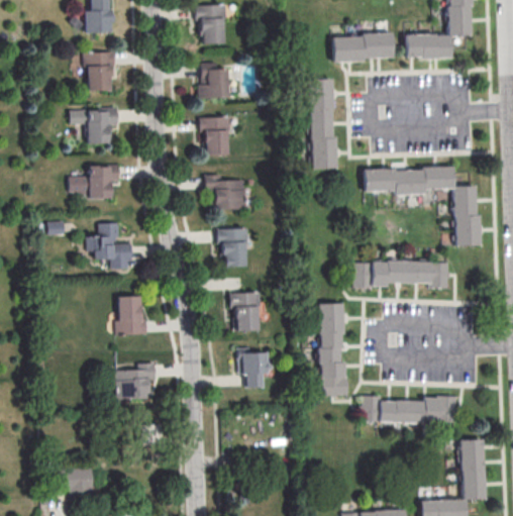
[(86,10),(86,32),(113,32),(111,0),(91,0),(92,10),(86,10)]
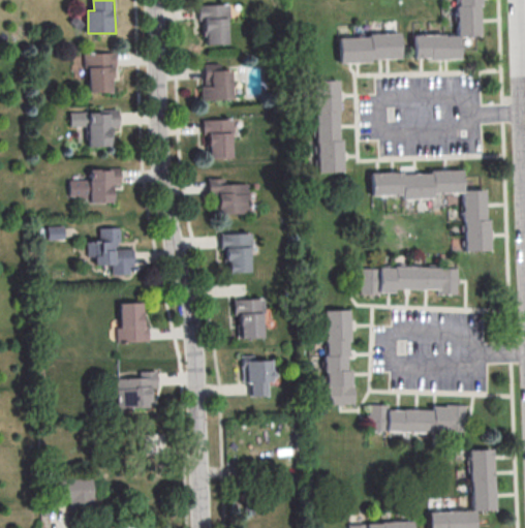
[(483,0),(459,0),(460,36),(484,35),(483,0)]
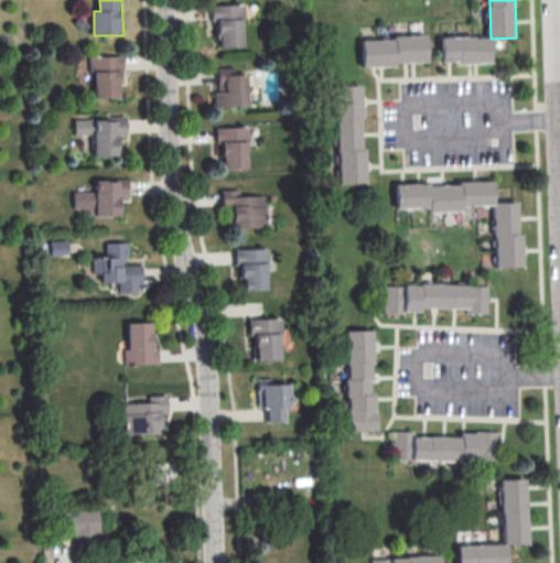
[(213,11),(244,10),(245,47),(218,49),(218,29),(213,29),(213,11)]
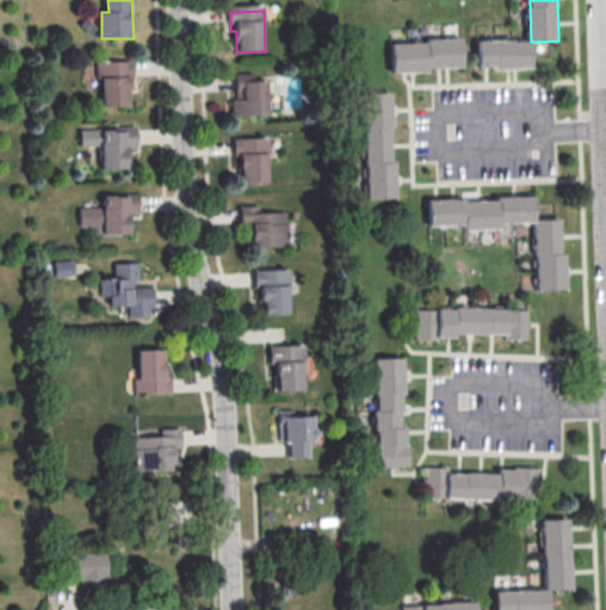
[(481,69),(535,68),(533,39),(481,41),(481,69)]
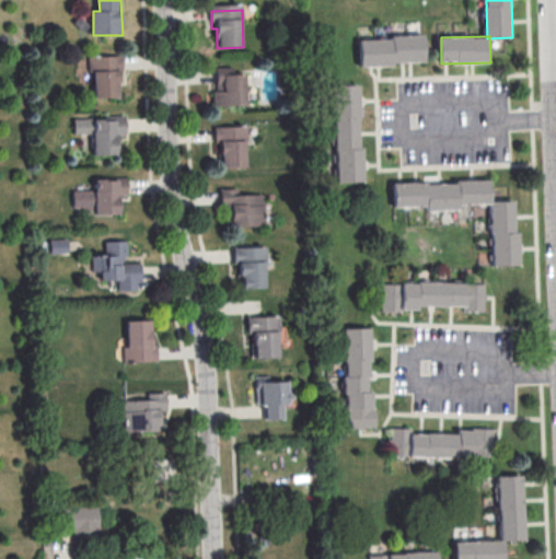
[(427,63),(426,37),(362,38),(362,66),(427,63)]
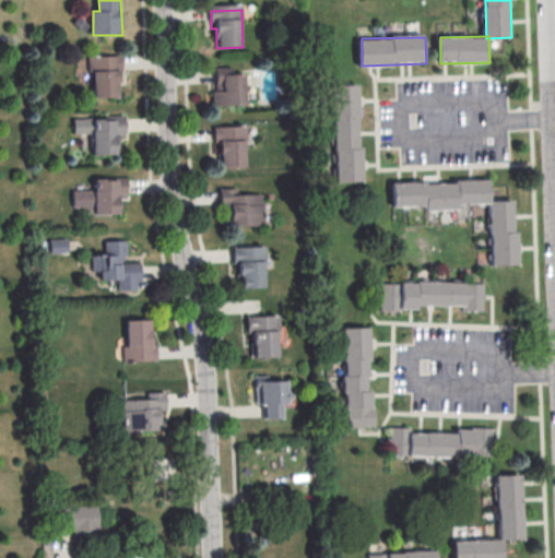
[(95,98),(122,97),(121,70),(126,70),(125,56),(94,57),(95,98)]
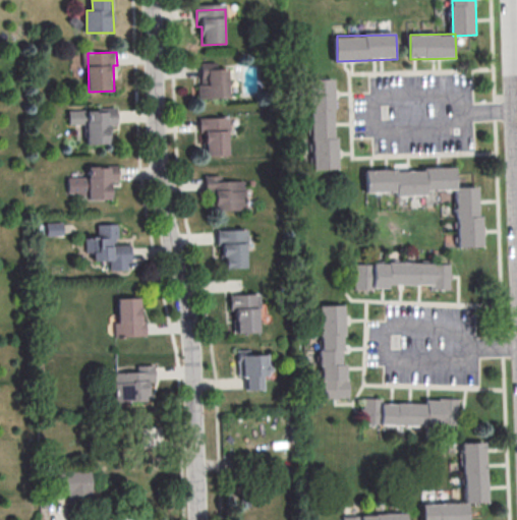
[(202,65),(219,64),(220,71),(229,71),(230,100),(202,101),(200,88),(203,87),(202,65)]
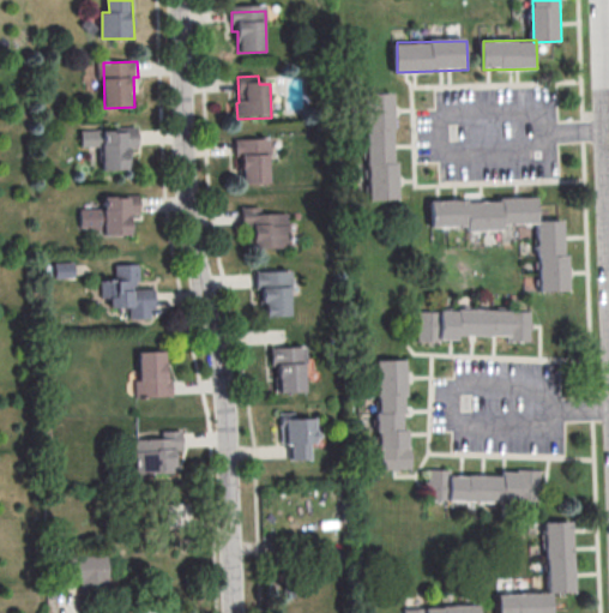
[(371,200),(402,199),(401,162),(398,162),(396,94),(368,94),(371,200)]
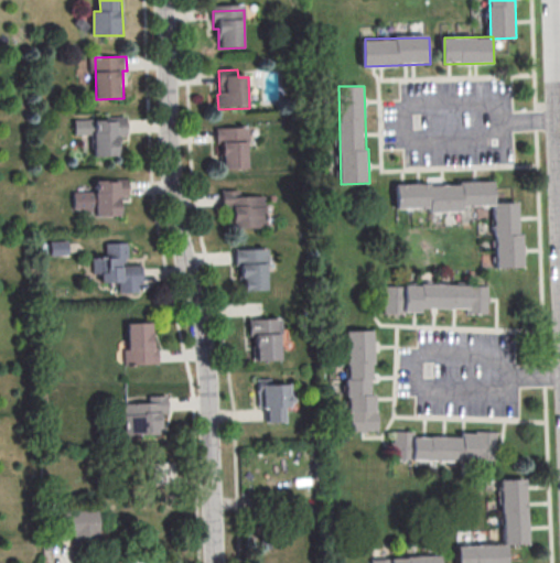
[(96,157),(120,155),(120,137),(129,136),(129,118),(77,120),(77,136),(95,134),(96,157)]
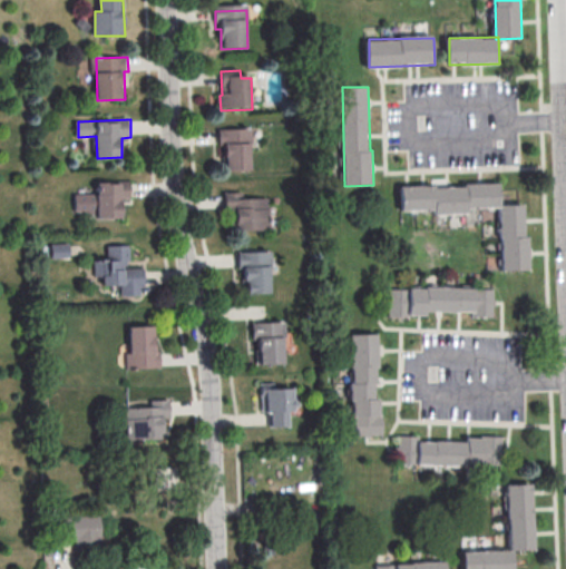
[(253,128),(222,129),(222,144),(227,144),(228,170),(253,170),(253,128)]
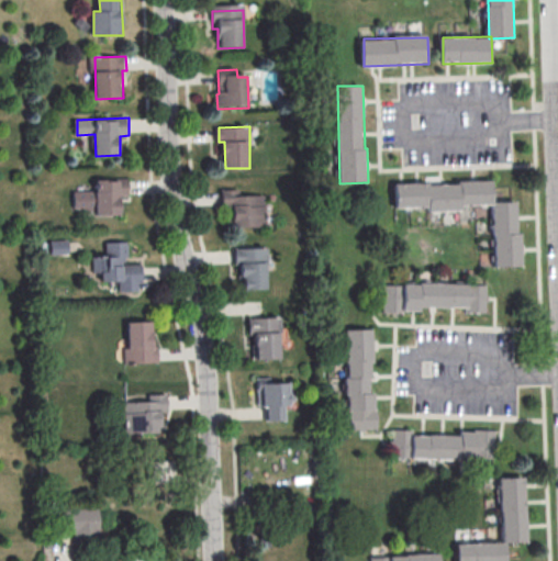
[(77,192),(77,209),(87,209),(87,215),(123,215),(122,195),(131,195),(130,180),(98,180),(98,191),(77,192)]
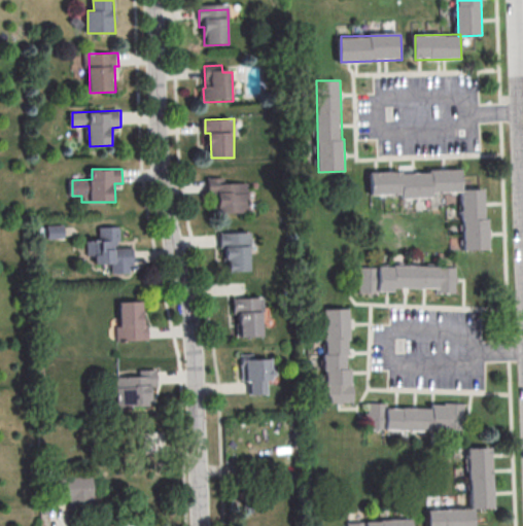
[(372,173),(373,196),(403,195),(403,199),(433,198),(433,193),(463,193),(463,171),(372,173)]
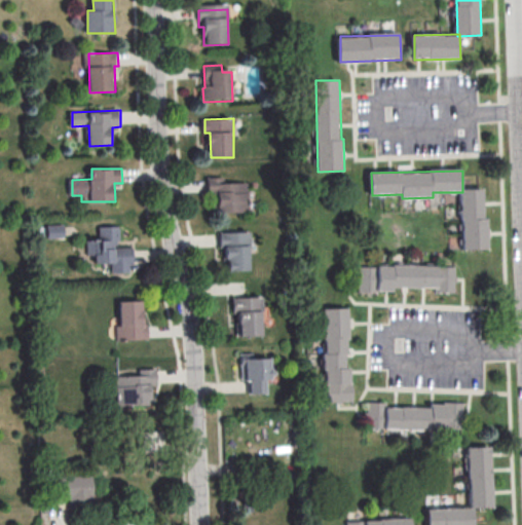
[(227,177),(210,178),(210,192),(219,192),(219,213),(251,212),(250,183),(227,183),(227,177)]
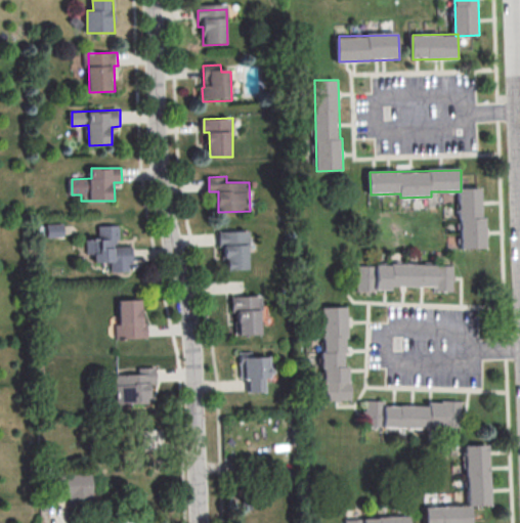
[(463,249),(486,249),(485,187),(461,188),(463,249)]
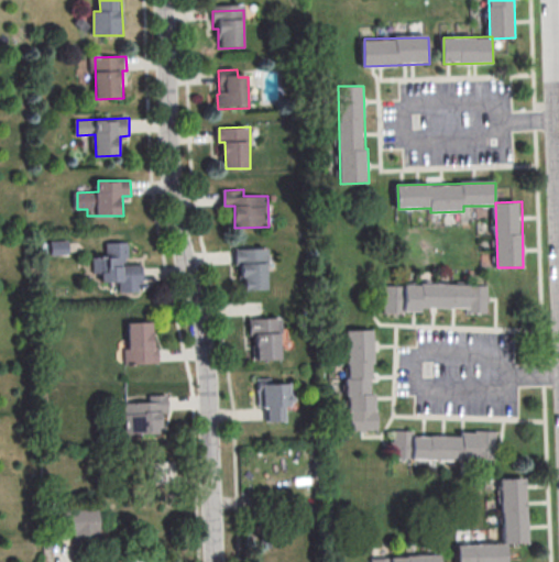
[(54,241),(54,255),(70,255),(70,241),(54,241)]
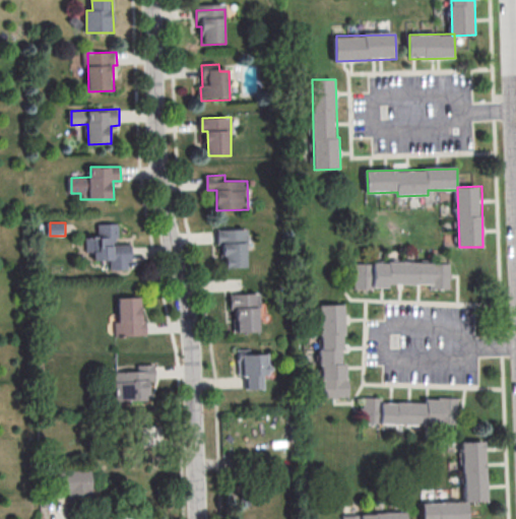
[(119,223),(100,224),(100,239),(87,239),(88,253),(95,252),(95,261),(112,260),(112,270),(130,270),(130,263),(133,263),(133,245),(119,245),(119,223)]
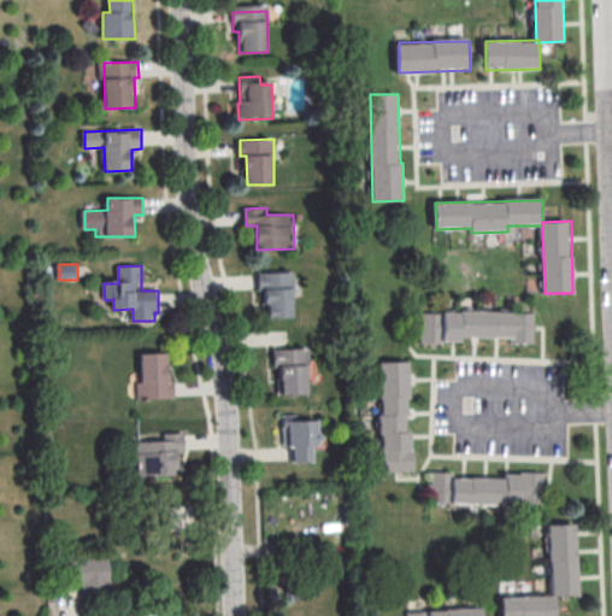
[(268,318),(295,318),(294,273),(260,273),(260,288),(268,288),(268,318)]
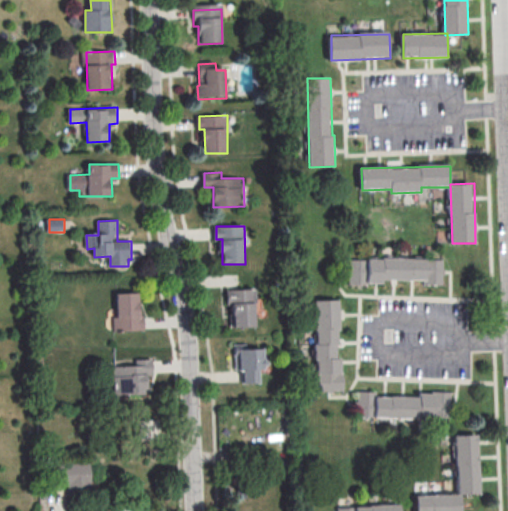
[(446,259),(352,258),(351,284),(384,285),(384,280),(426,281),(426,285),(445,285),(446,259)]
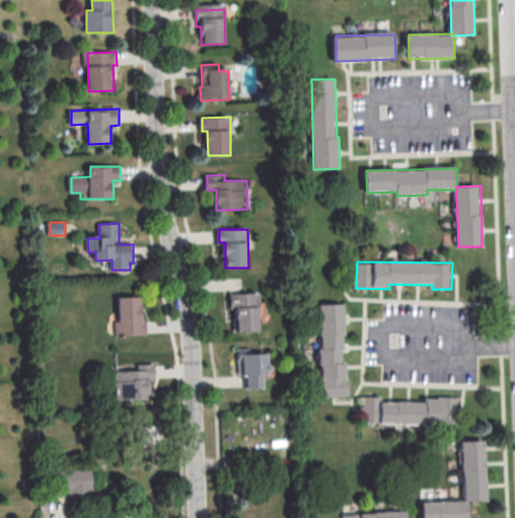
[(238,333),(262,333),(261,293),(232,294),(232,307),(237,307),(238,333)]
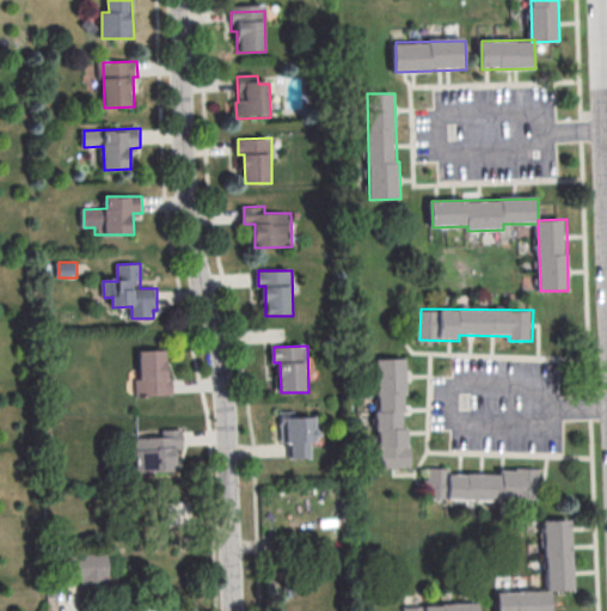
[(175,395),(175,378),(170,378),(169,349),(139,350),(141,396),(175,395)]
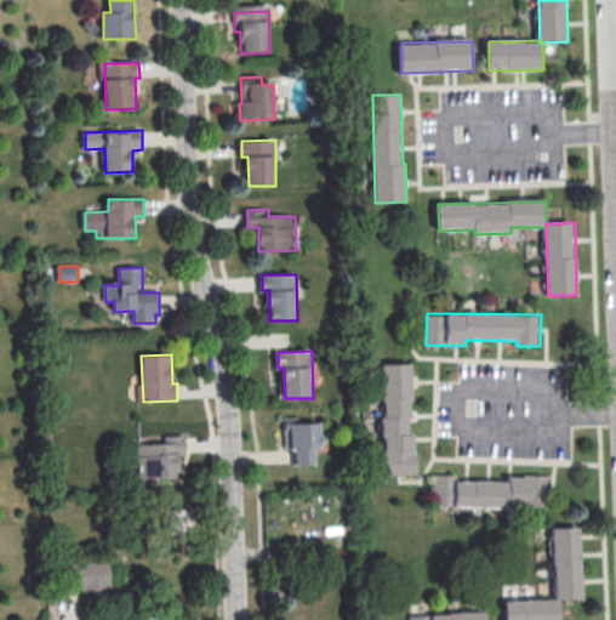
[(385,364),(387,476),(418,475),(417,434),(414,434),(412,364),(385,364)]
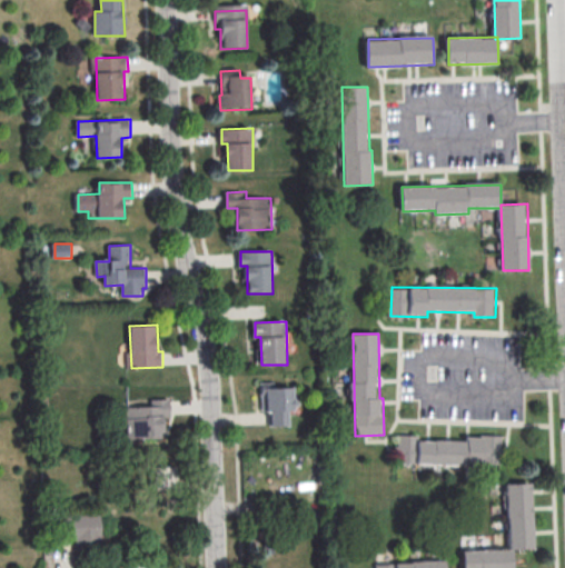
[(291,426),(290,409),(296,409),(296,388),(277,388),(277,382),(263,382),(264,411),(273,411),(274,427),(291,426)]
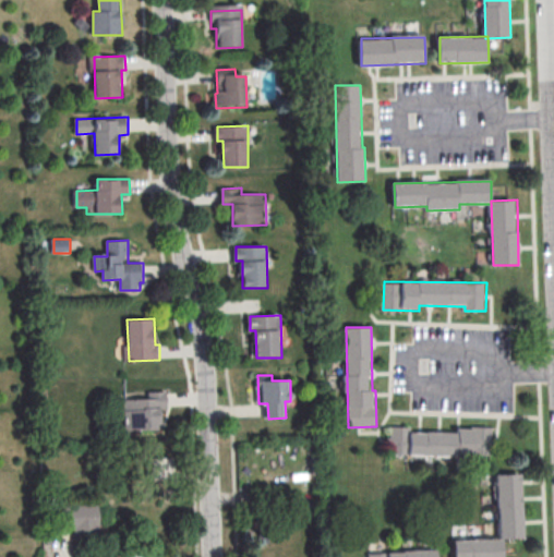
[(163,430),(161,410),(169,410),(168,391),(149,392),(151,399),(125,399),(127,431),(163,430)]
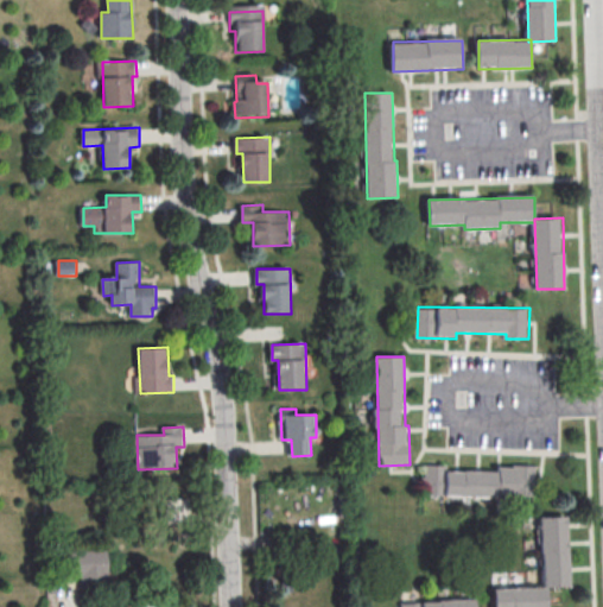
[(426,497),(538,499),(538,466),(500,466),(500,472),(449,470),(449,466),(427,465),(426,497)]
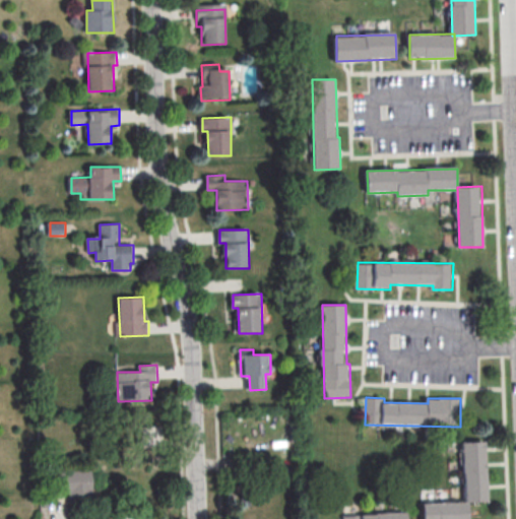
[(144,428),(144,442),(149,442),(149,449),(164,448),(162,427),(144,428)]
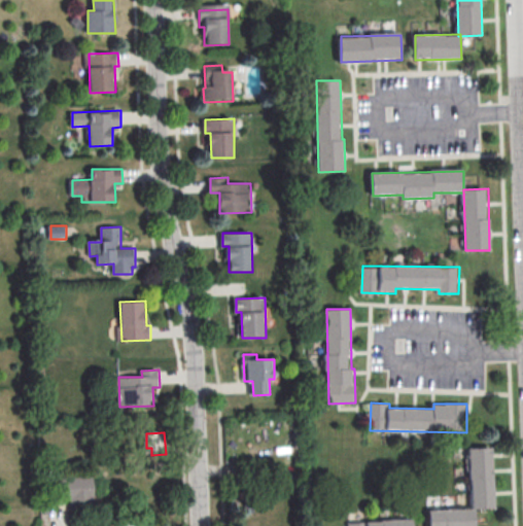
[(493,447),(471,448),(473,510),(495,509),(493,447)]
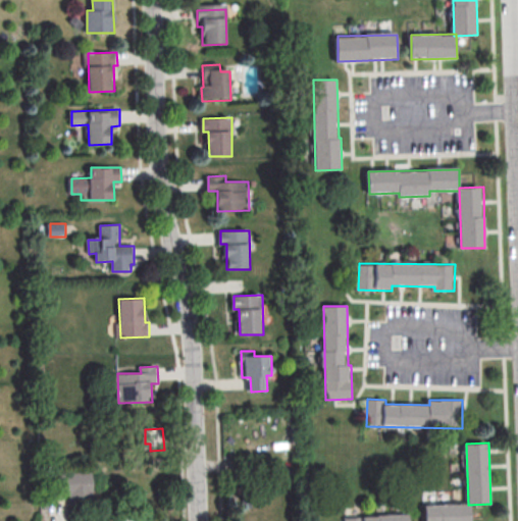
[(95,496),(95,472),(60,473),(60,497),(95,496)]
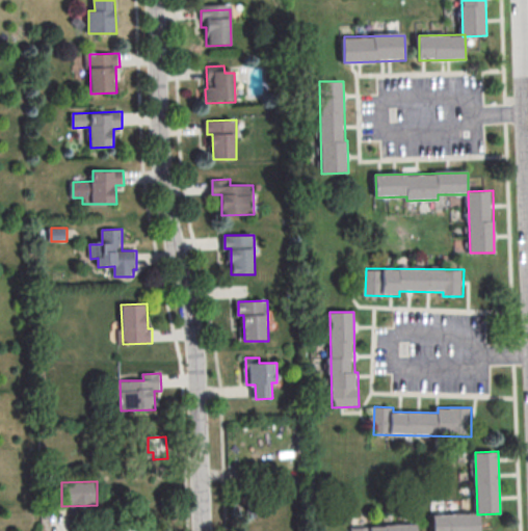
[(480,530),(480,513),(433,515),(433,530),(480,530)]
